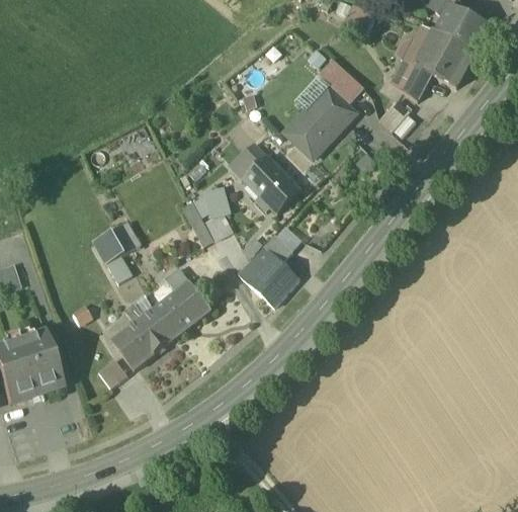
[(434,0),(430,5),(445,17),(450,7),(452,7),(455,4),(450,0),(434,0)]
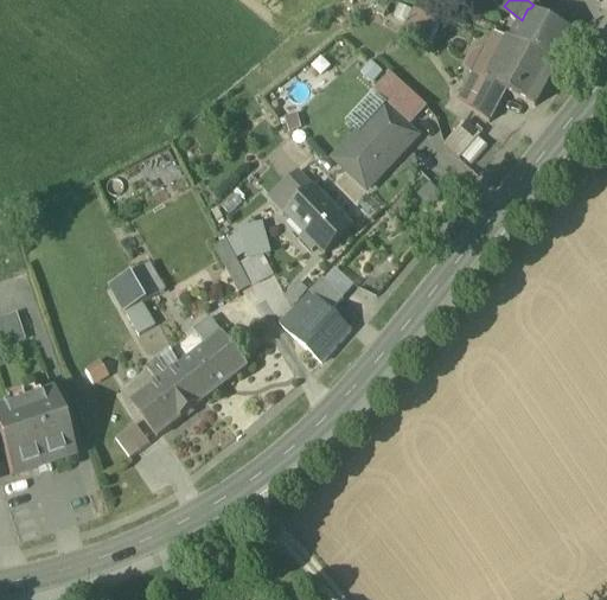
[(404,31),(420,37),(430,13),(415,6),(404,31)]
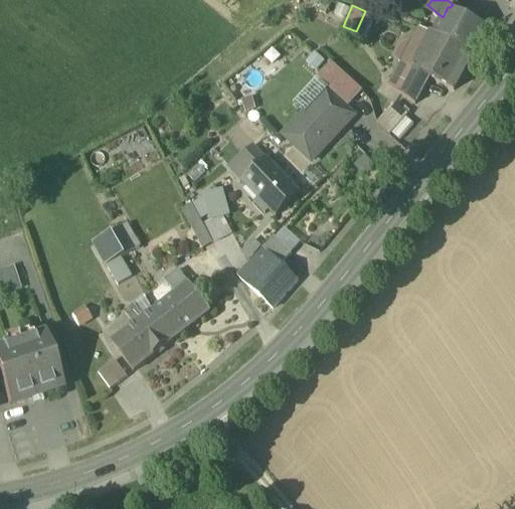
[(443,17),(435,32),(473,51),(486,26),(450,7),(448,7),(443,17)]
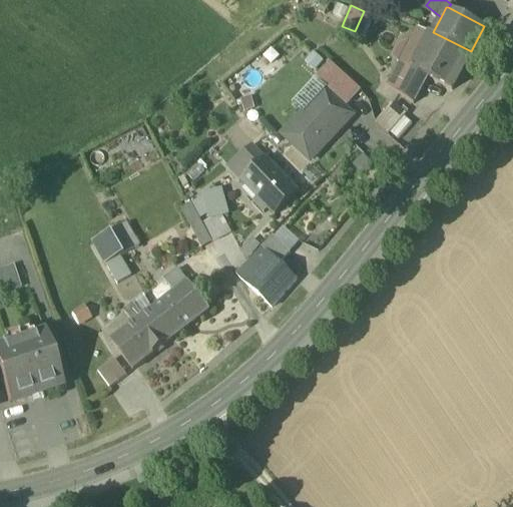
[(452,86),(471,51),(433,32),(430,31),(430,30),(428,34),(417,28),(412,37),(401,42),(397,49),(399,58),(412,65),(428,73),(452,86)]
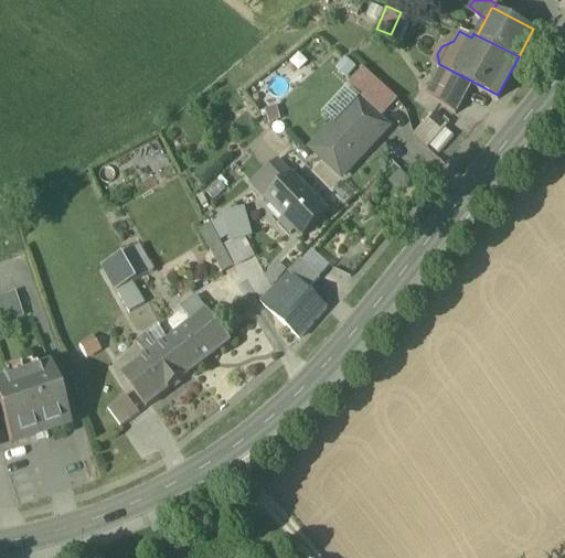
[(426,90),(439,99),(454,72),(439,64),(426,90)]
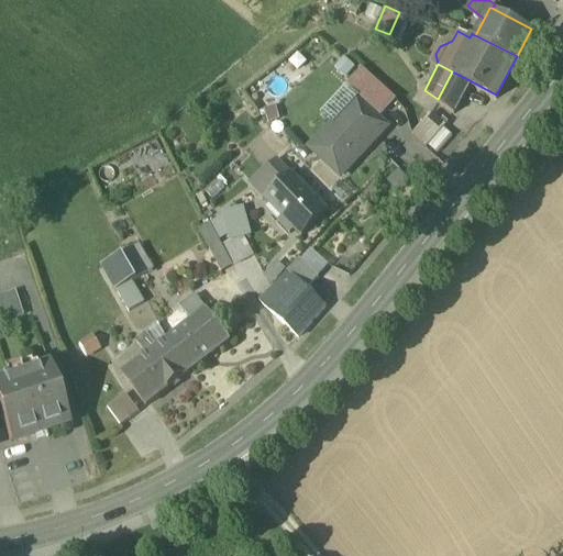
[(360,90),(381,110),(394,95),(362,65),(349,79),(360,90)]
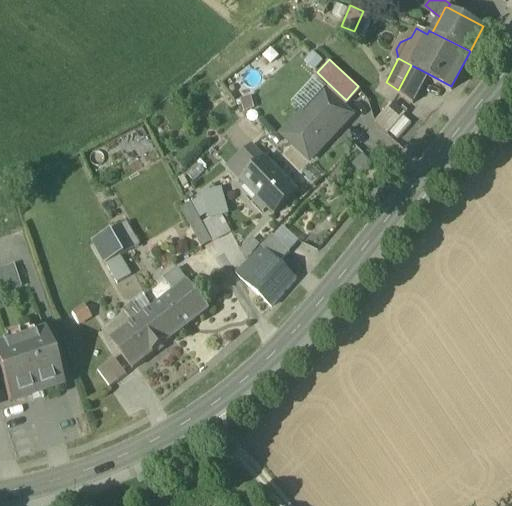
[(427,73),(411,65),(398,90),(413,99),(427,73)]
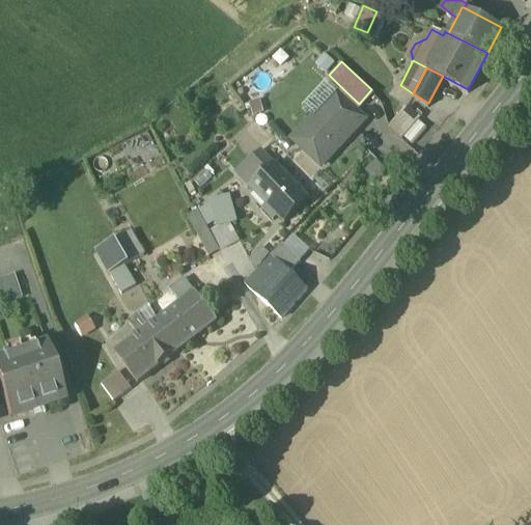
[(339,85),(329,75),(302,104),(312,114),(335,89),(339,85)]
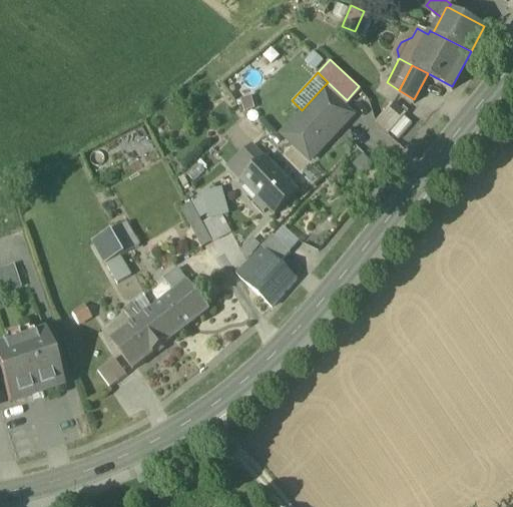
[(283,130),(311,156),(352,112),(324,86),(302,110),(283,130)]
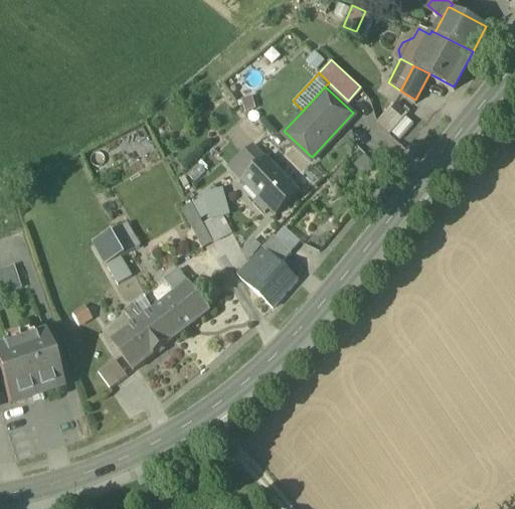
[(393,129),(406,113),(393,99),(376,119),(377,122),(389,133),(393,129)]
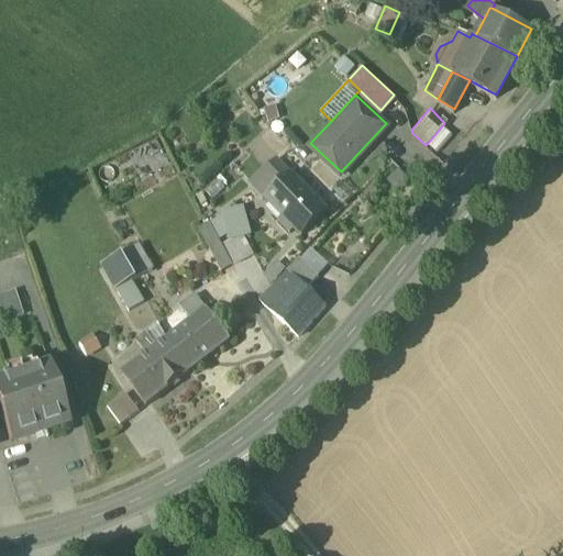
[(430,141),(440,148),(454,131),(444,123),(430,141)]
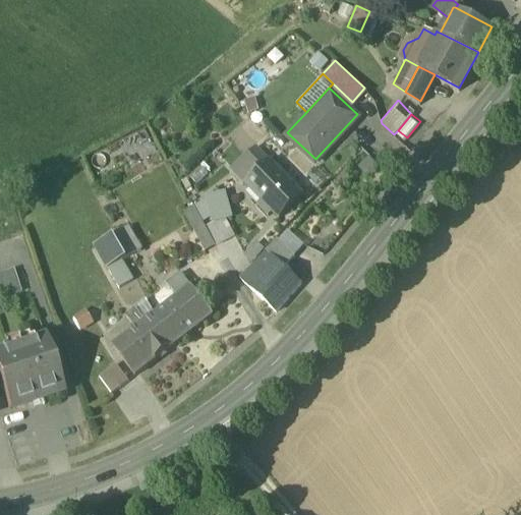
[(236,171),(245,180),(268,158),(254,146),(240,157),(245,162),(236,171)]
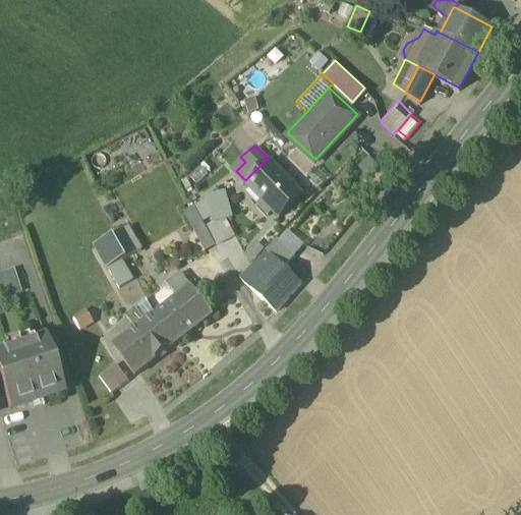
[(270,205),(280,216),(302,193),(268,158),(245,180),(265,201),(261,204),(266,209),(270,205)]
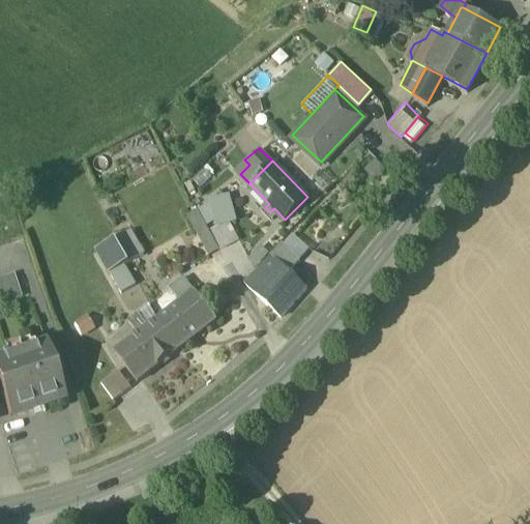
[(229,192),(208,197),(209,200),(214,219),(215,223),(229,220),(236,217),(229,192)]
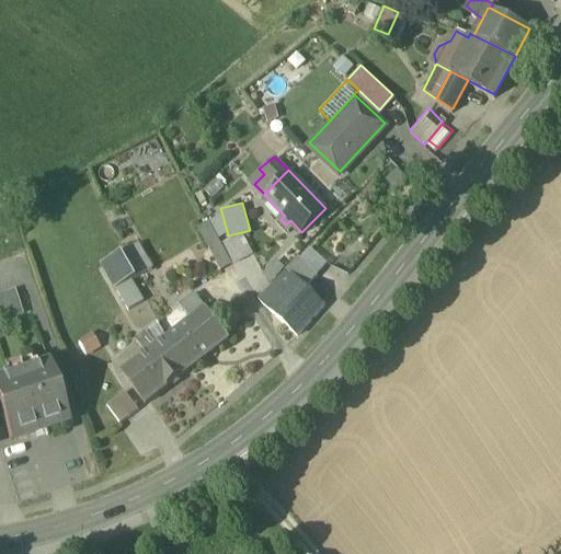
[(219,235),(227,231),(221,211),(210,219),(219,235)]
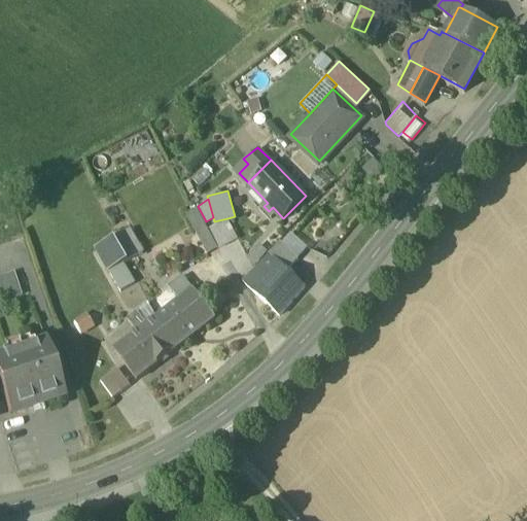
[(198,232),(208,227),(206,221),(198,206),(197,204),(186,210),(198,232)]
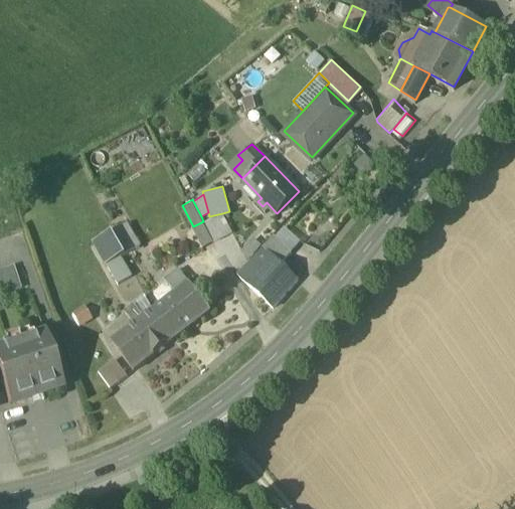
[(222,213),(204,222),(203,221),(193,226),(203,245),(213,240),(231,230),(222,213)]
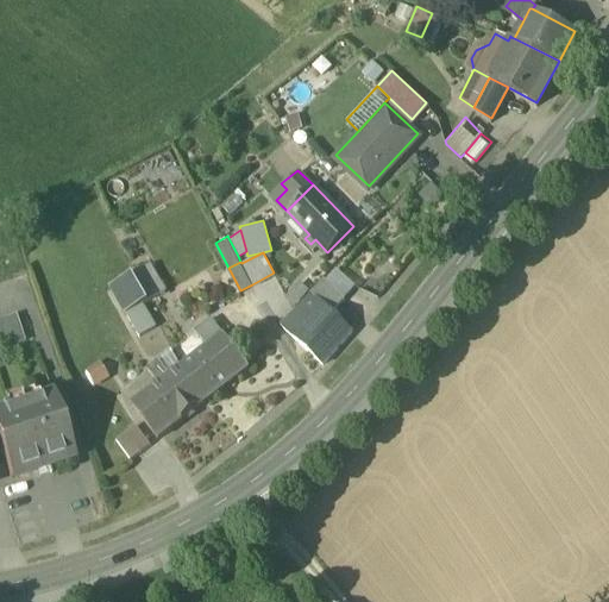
[(150,261),(132,270),(111,282),(126,309),(142,301),(148,298),(165,288),(150,261)]
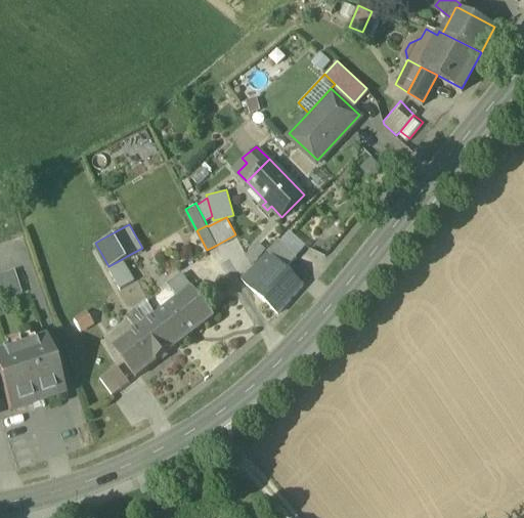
[(279,239),(297,255),(306,244),(289,228),(279,239)]
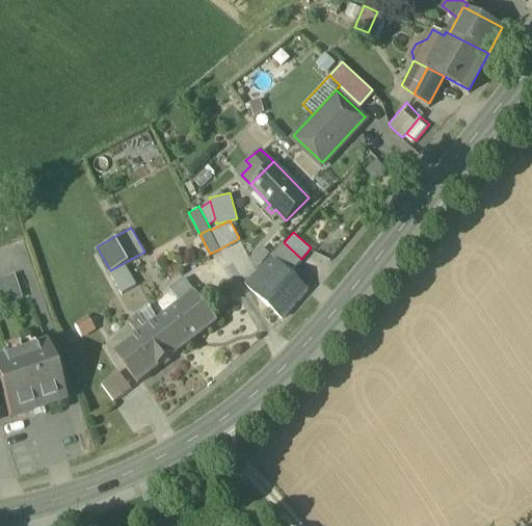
[(280,262),(290,271),(301,259),(284,242),(275,252),(283,258),(280,262)]
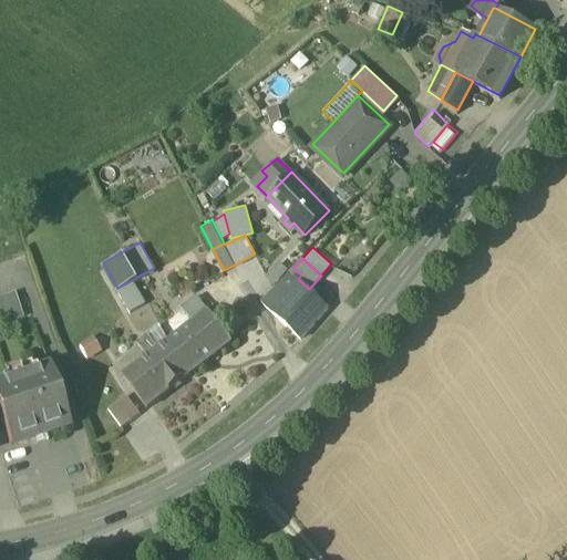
[(265,275),(274,283),(287,269),(288,268),(279,259),(265,275)]
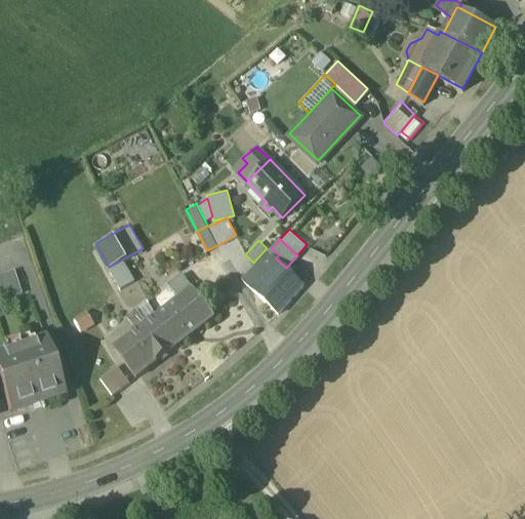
[(266,249),(276,258),(279,254),(272,248),(270,246),(267,248),(266,249)]
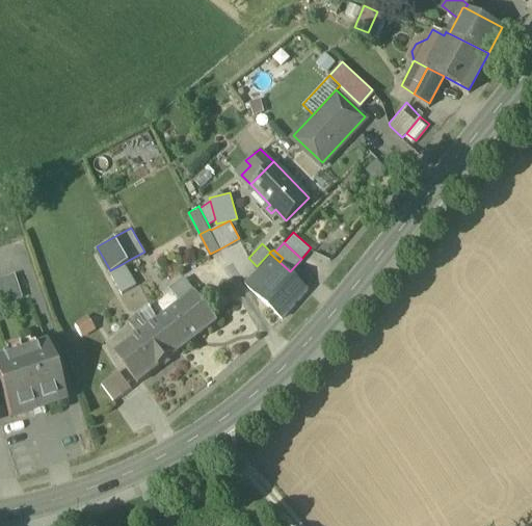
[(245,280),(282,314),(307,286),(290,271),(280,262),(269,253),(257,266),(245,280)]
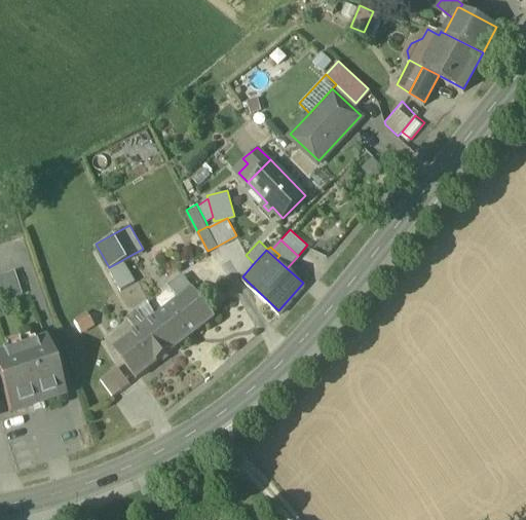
[(109,267),(120,288),(134,280),(122,260),(109,267)]
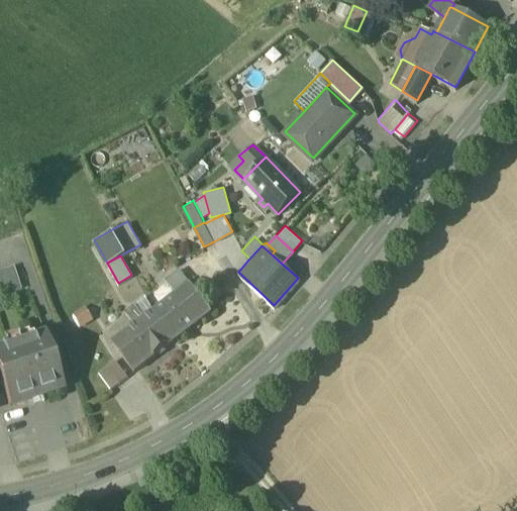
[(0,268),(0,293),(20,286),(13,264),(0,268)]
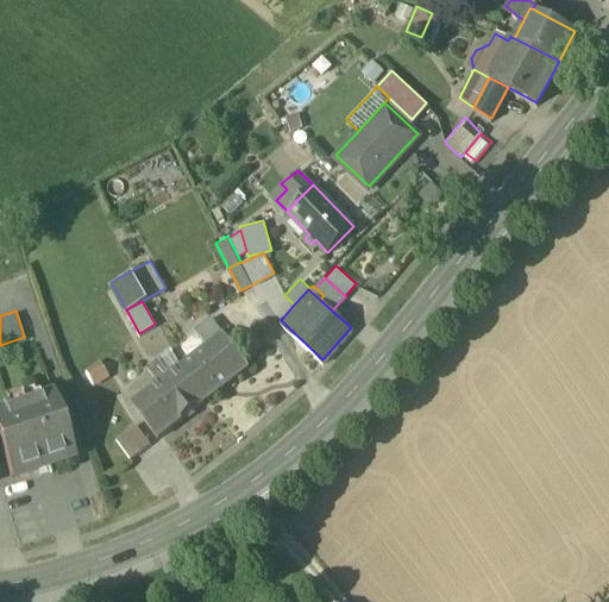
[(189,356),(180,363),(207,397),(248,365),(209,317),(194,328),(195,331),(206,344),(189,356)]
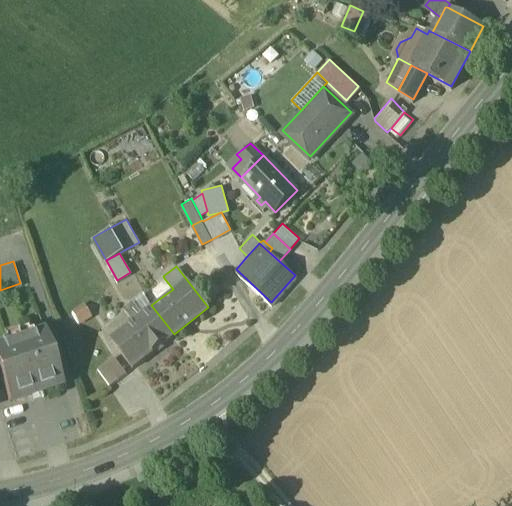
[(151,288),(159,299),(173,289),(164,278),(151,288)]
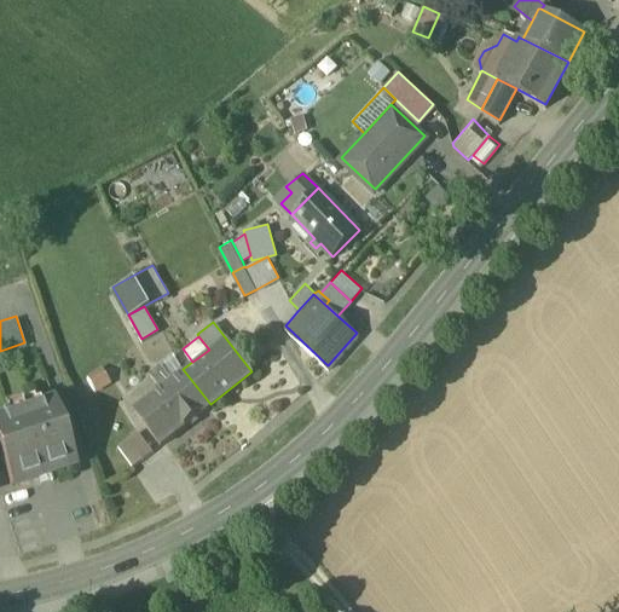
[(174,352),(160,363),(171,379),(183,369),(174,352)]
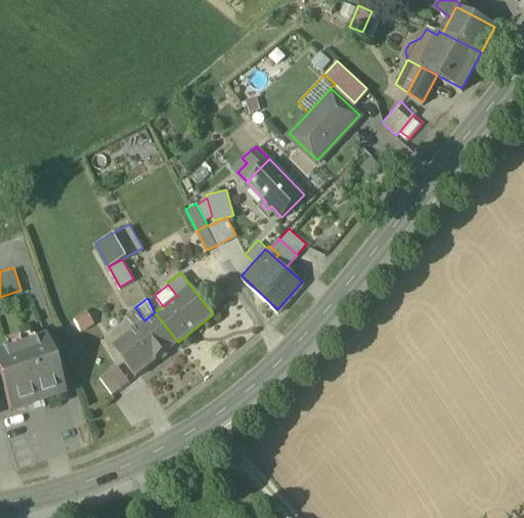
[(136,374),(178,342),(155,312),(144,320),(135,307),(126,314),(135,327),(114,344),(136,374)]
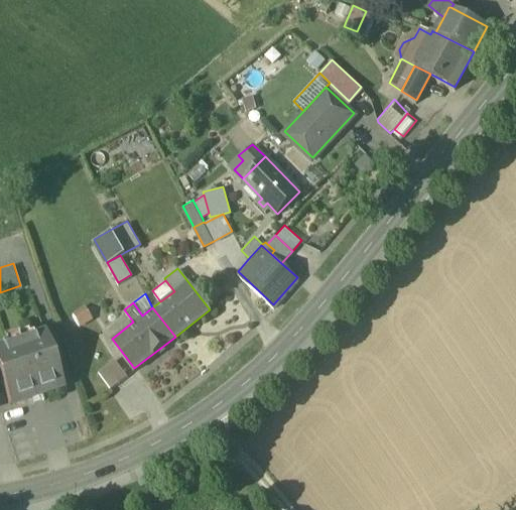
[(73,311),(78,322),(92,313),(87,303),(73,311)]
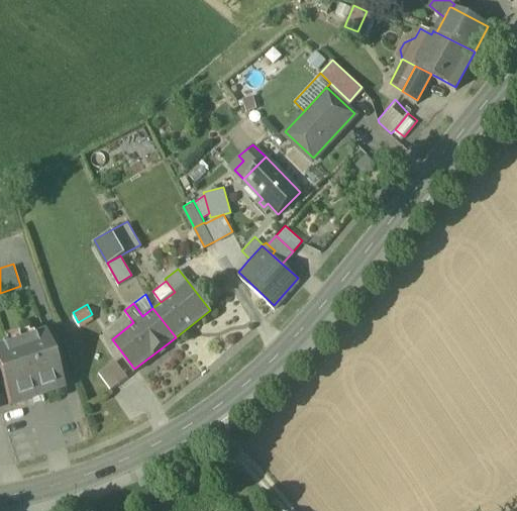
[(0,349),(0,376),(9,403),(30,395),(30,396),(41,393),(41,392),(63,385),(45,334),(29,339),(27,331),(5,338),(8,346),(0,349)]
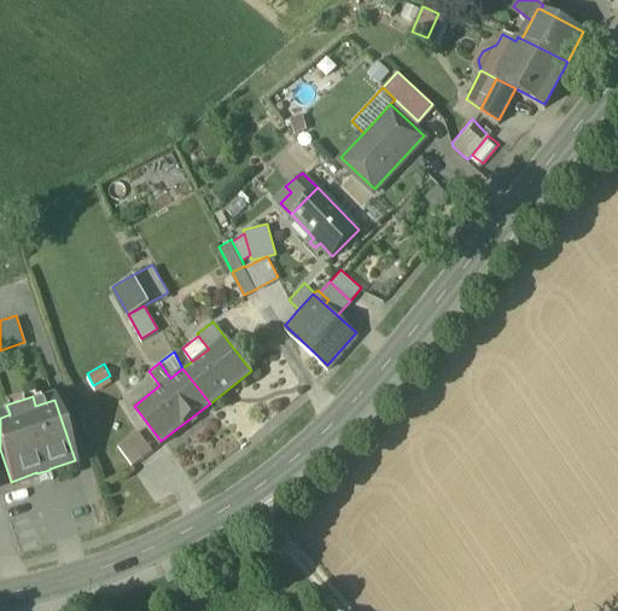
[(117,443),(133,463),(152,447),(138,428),(117,443)]
